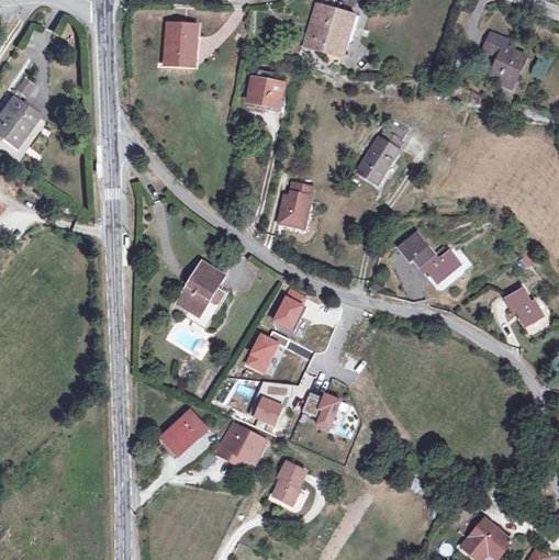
[(313,29),(309,28),(303,44),(316,47),(317,43),(341,49),(345,38),(351,13),(353,12),(316,1),(312,18),(315,19),(313,29)]
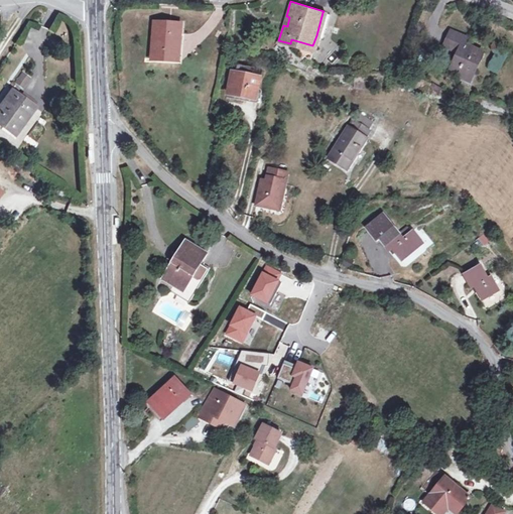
[(327,13),(323,12),(316,35),(321,36),(327,13)]
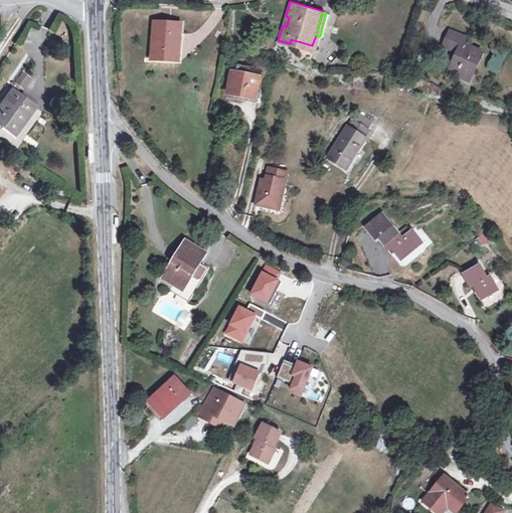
[(174,44),(178,44),(179,22),(152,20),(150,57),(173,58),(174,44)]
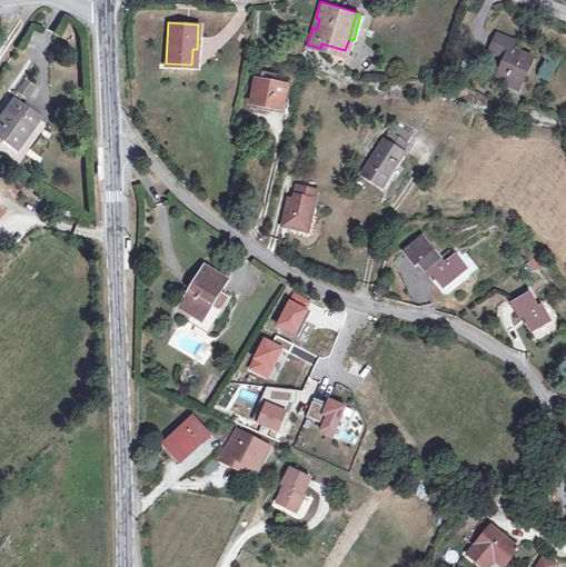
[(506,81),(516,86),(530,56),(510,46),(513,39),(497,32),(489,49),(504,56),(495,77),(506,81)]
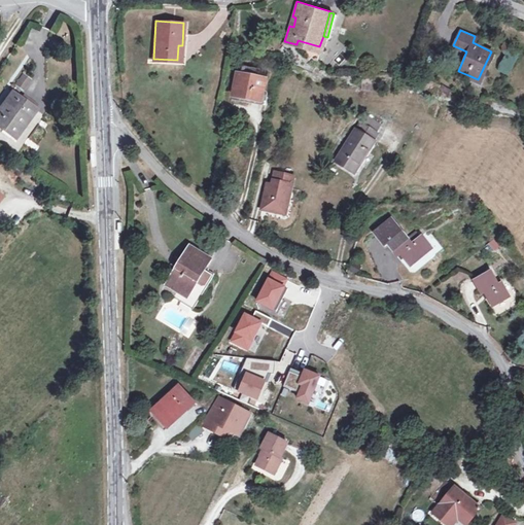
[(316,61),(319,46),(298,40),(297,44),(293,54),(316,61)]
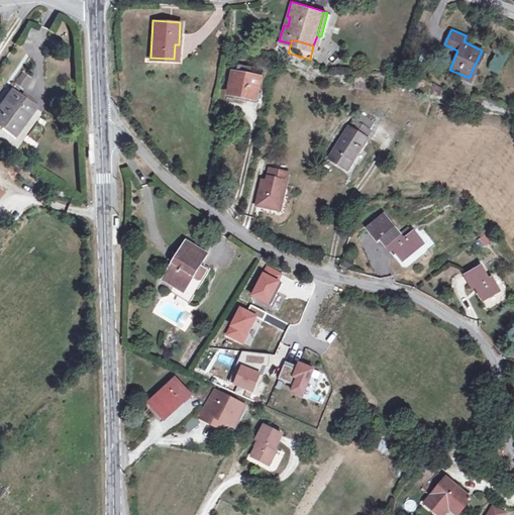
[(495,75),(505,61),(495,55),(486,68),(495,75)]
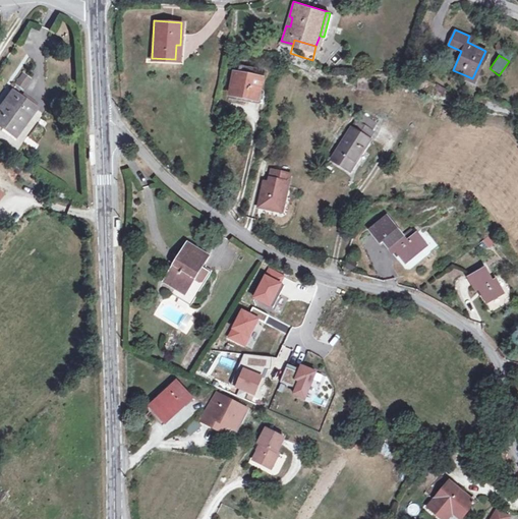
[(20,87),(27,76),(21,71),(13,81),(20,87)]
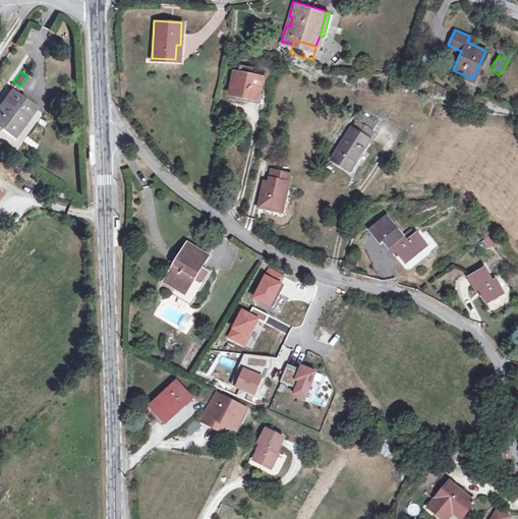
[(256,99),(262,77),(233,71),(228,93),(256,99)]
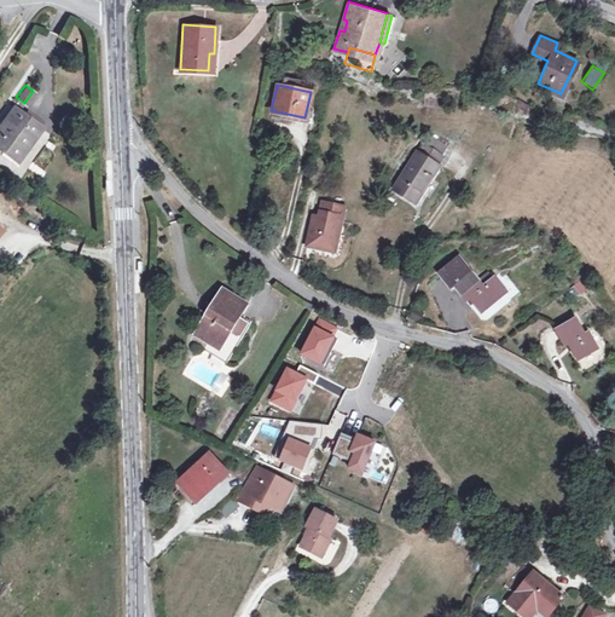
[(4,119),(0,125),(0,148),(15,160),(40,126),(11,104),(1,117),(4,119)]
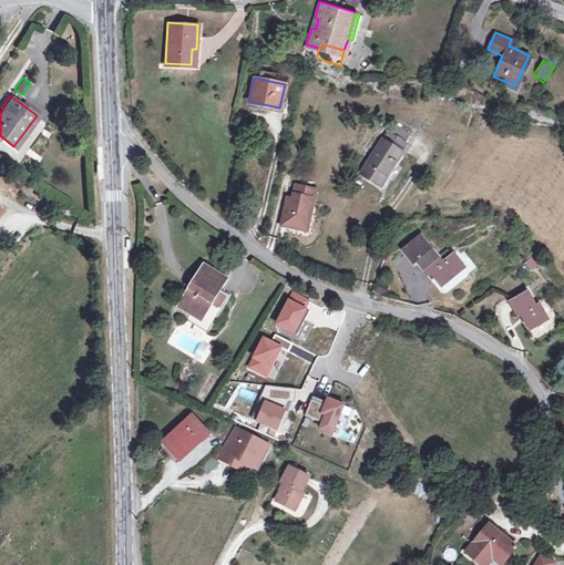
[(385,131),(401,141),(406,133),(389,123),(385,131)]
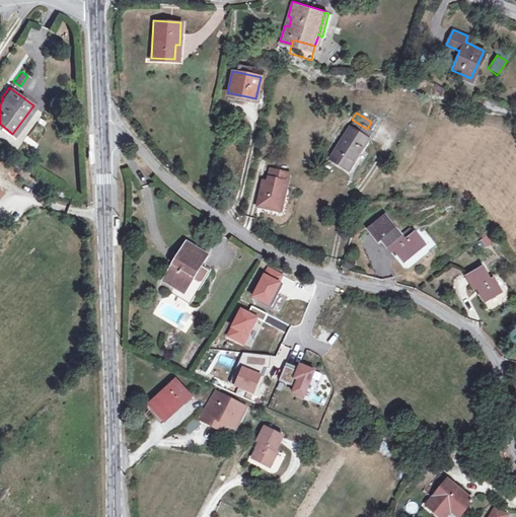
[(352,120),(328,157),(347,168),(370,131),(367,129),(352,120)]
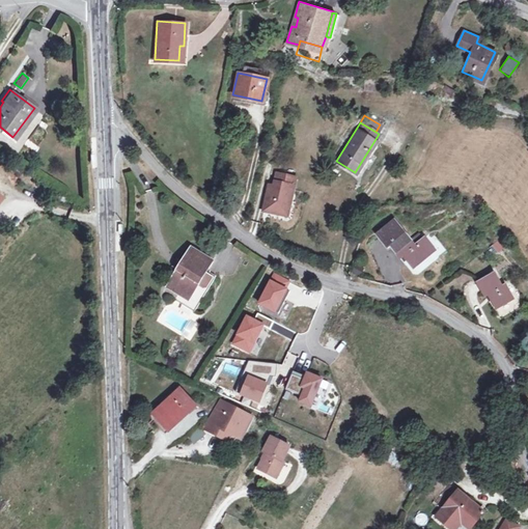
[(287,201),(294,176),(274,172),(272,185),(267,184),(260,210),(280,214),(282,204),(287,201)]
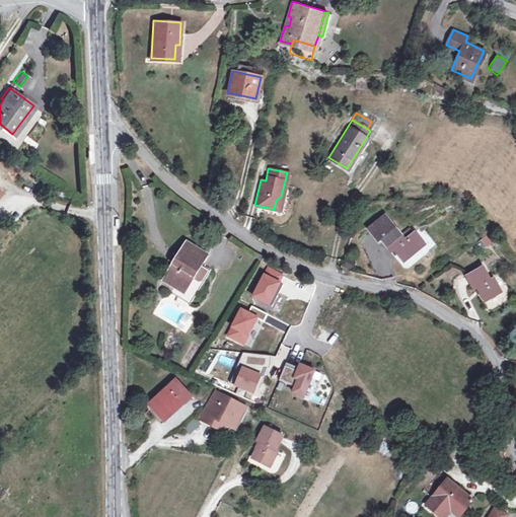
[(415,231),(404,238),(384,213),(366,227),(377,240),(380,238),(390,249),(393,247),(402,260),(424,242),(415,231)]
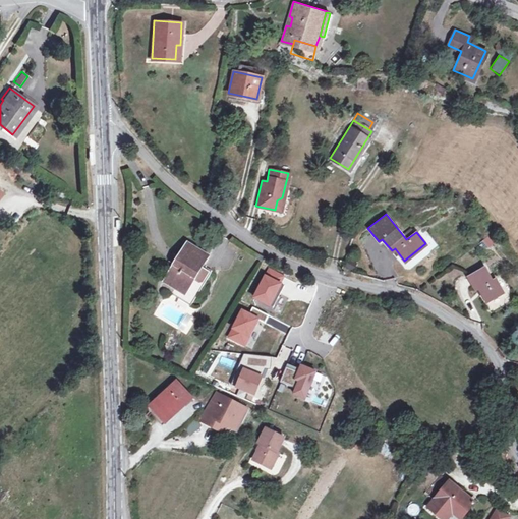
[(487,245),(493,241),(486,234),(481,238),(487,245)]
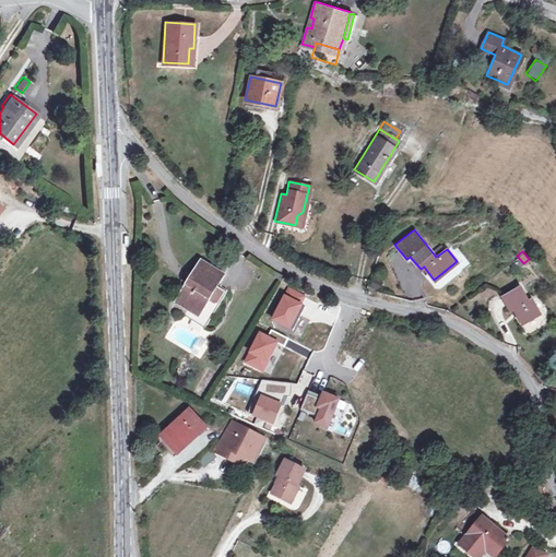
[(190,275),(187,281),(175,300),(186,308),(182,315),(202,326),(224,289),(215,284),(223,273),(221,272),(225,265),(224,262),(216,257),(211,265),(199,259),(190,275)]
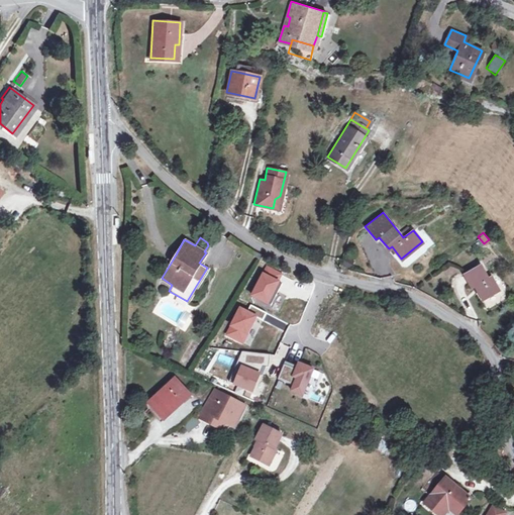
[(167,256),(173,260),(176,254),(170,250),(167,256)]
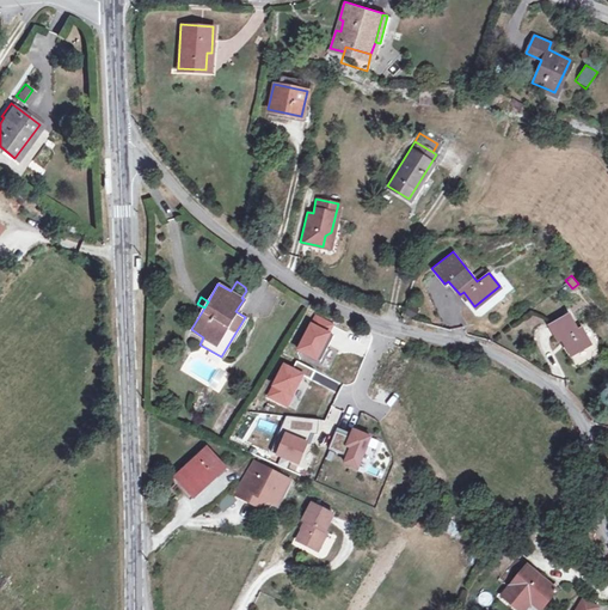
[(413,313),(417,304),(407,302),(404,310),(413,313)]
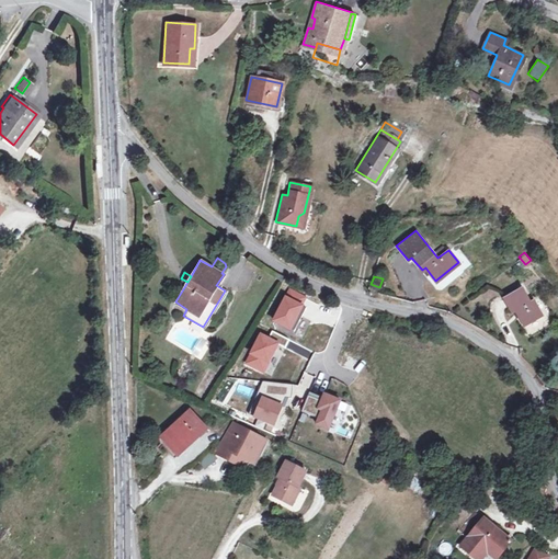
[(532,298),(528,299),(521,285),(502,296),(512,311),(514,309),(523,323),(542,314),(532,298)]
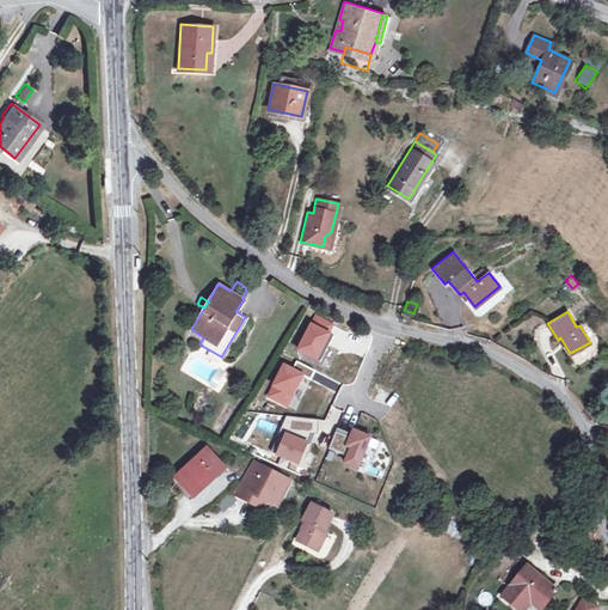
[(298,349),(319,360),(332,335),(326,331),(331,323),(314,315),(298,349)]
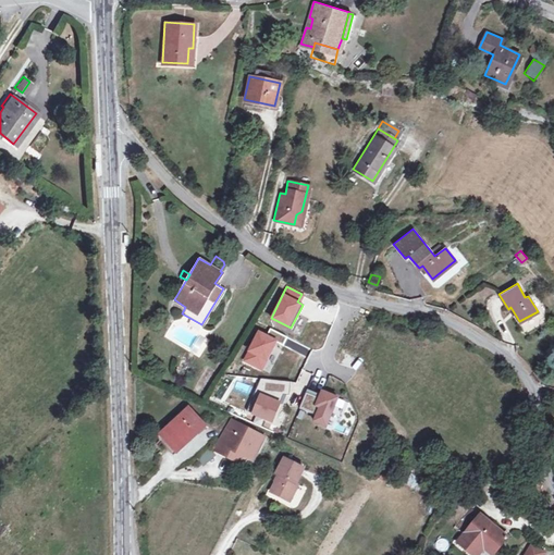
[(259,332),(243,359),(259,368),(274,341),(282,344),(286,336),(270,328),(266,335),(259,332)]
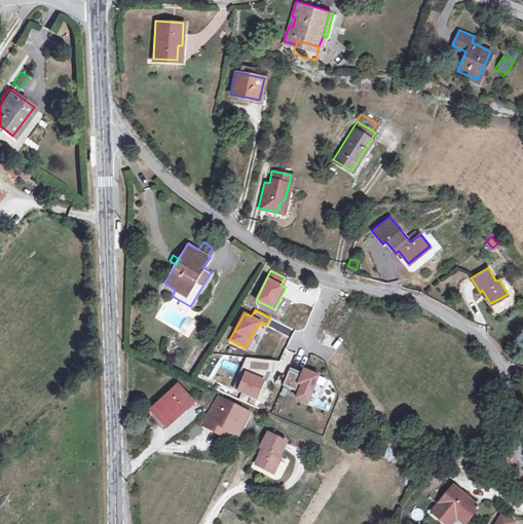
[(273,359),(246,357),(228,385),(250,399),(266,371),(272,372),(273,359)]
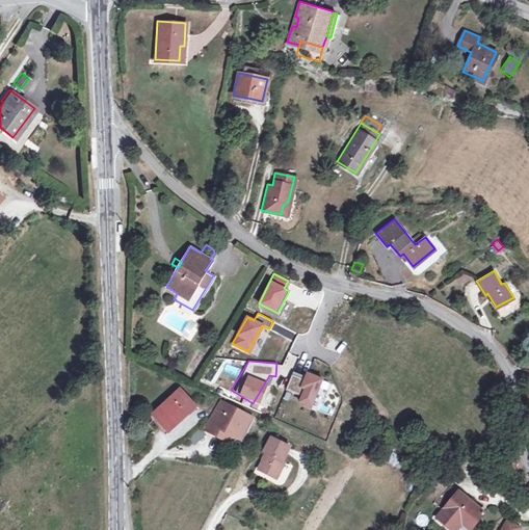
[(298,401),(311,406),(321,378),(307,372),(303,378),(291,373),(285,389),(300,396),(298,401)]
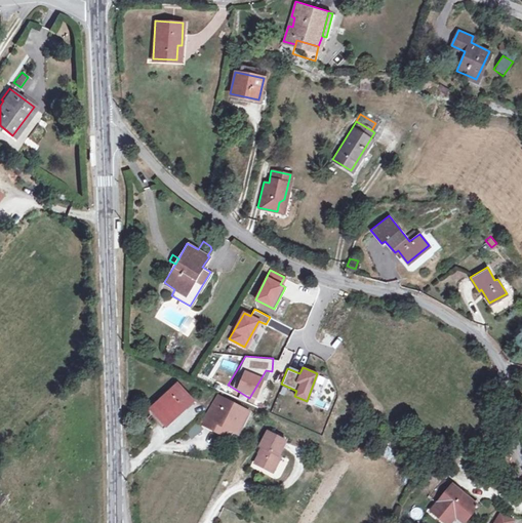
[(176,414),(192,400),(175,383),(150,407),(163,420),(174,411),(176,414)]
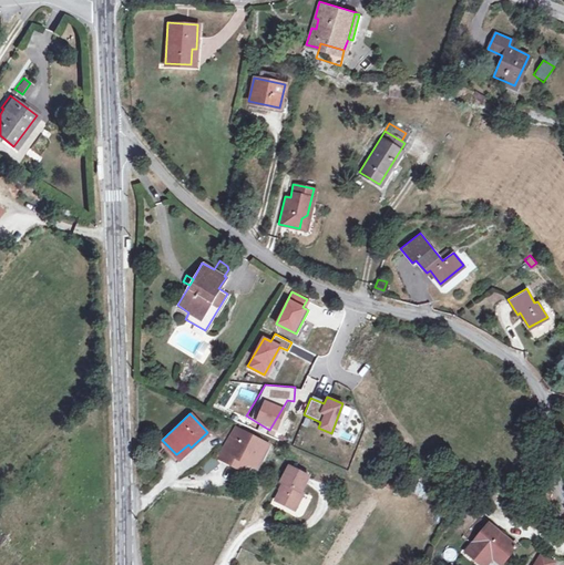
[(268,443),(231,424),(217,452),(223,455),(222,459),(232,464),(236,458),(246,462),(256,468),(268,443)]
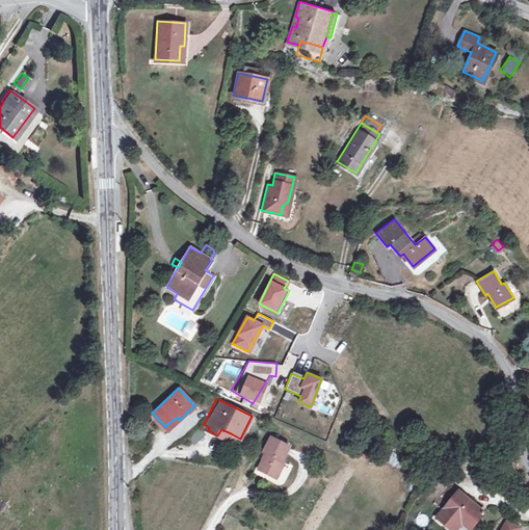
[(197,427),(185,436),(191,444),(204,434),(197,427)]
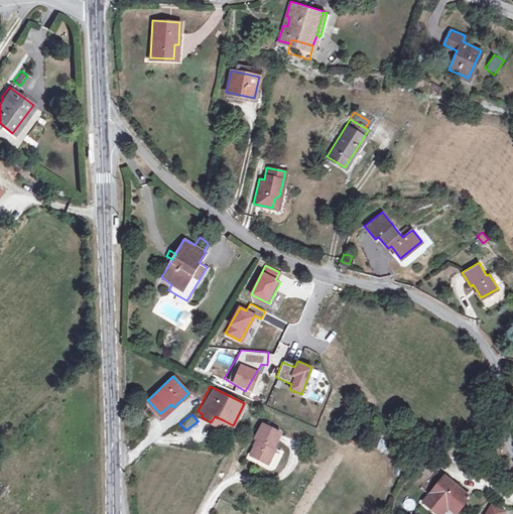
[(215,416),(211,422),(220,427),(224,420),(215,416)]
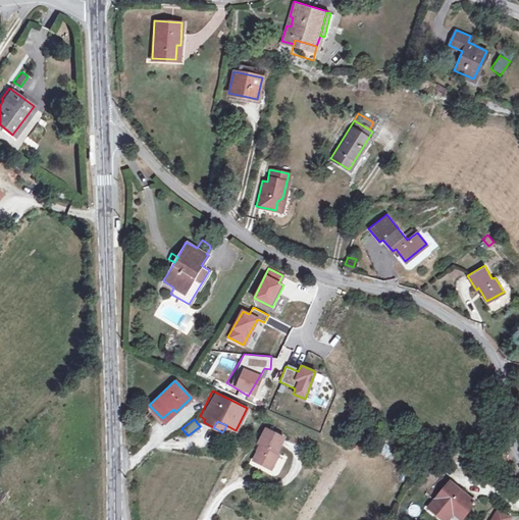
[(360,432),(366,434),(371,424),(365,422),(360,432)]
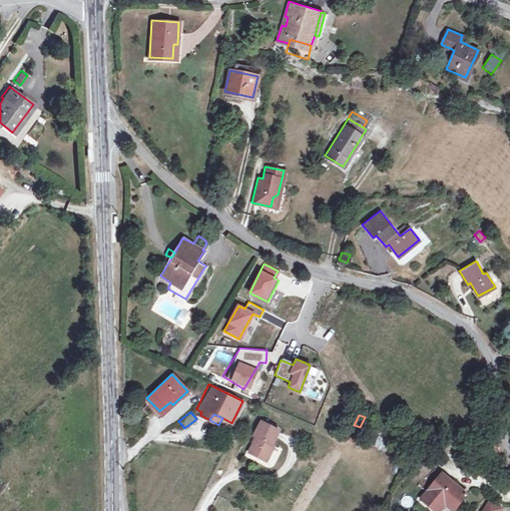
[(261,420),(252,435),(255,436),(247,451),(266,460),(273,444),(272,443),(278,429),(261,420)]
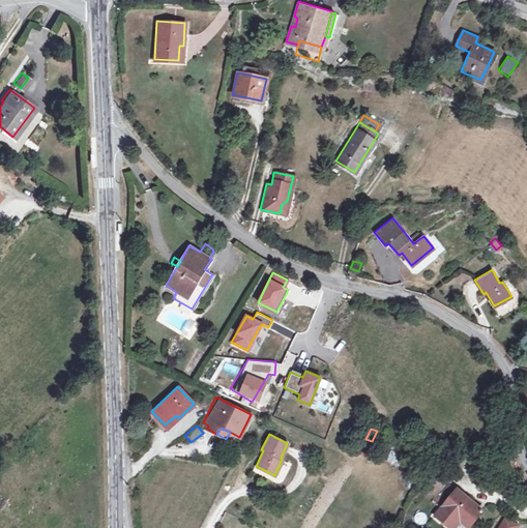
[(439,492),(446,498),(456,488),(447,481),(439,492)]
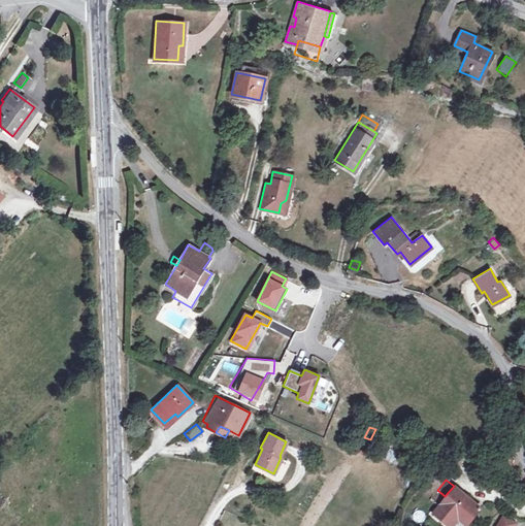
[(468,520),(479,507),(454,486),(445,496),(432,512),(447,524),(454,515),(460,514),(468,520)]
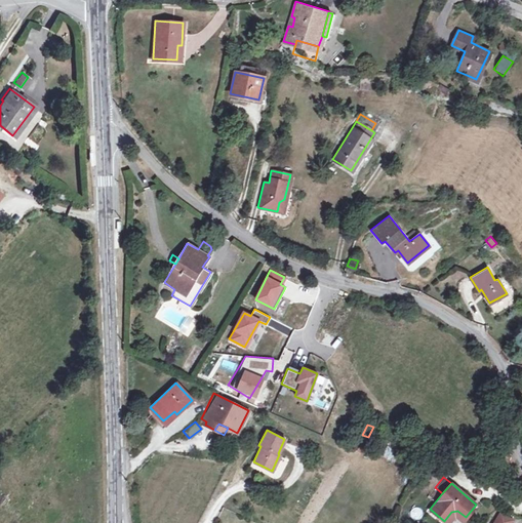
[(499,511),(495,516),(507,522),(509,522),(512,519),(499,511)]
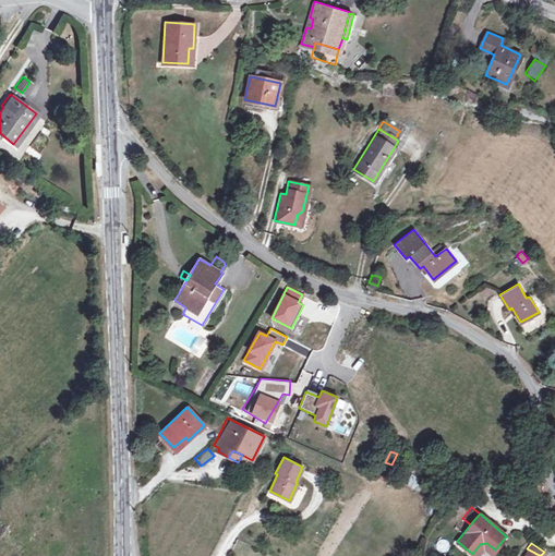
All buildings are outlined.
